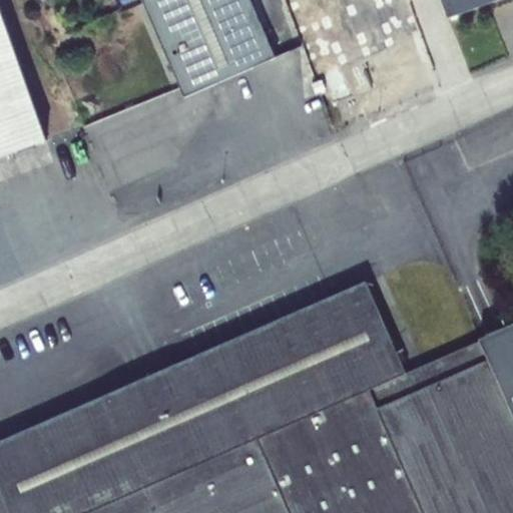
[(0,0),(0,155),(47,139),(0,8),(0,0)]
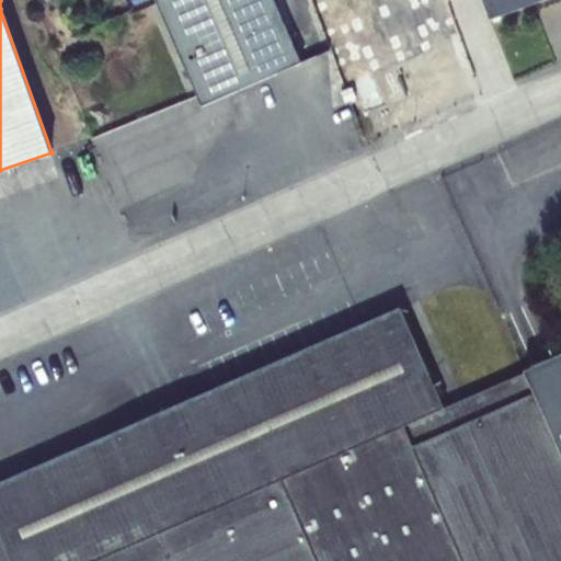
[(155,0),(203,106),(300,63),(273,0),(155,0)]
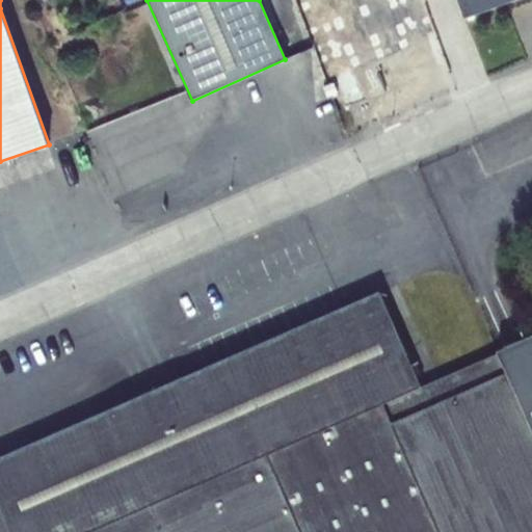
[(338,0),(358,55),(419,33),(405,0),(338,0)]
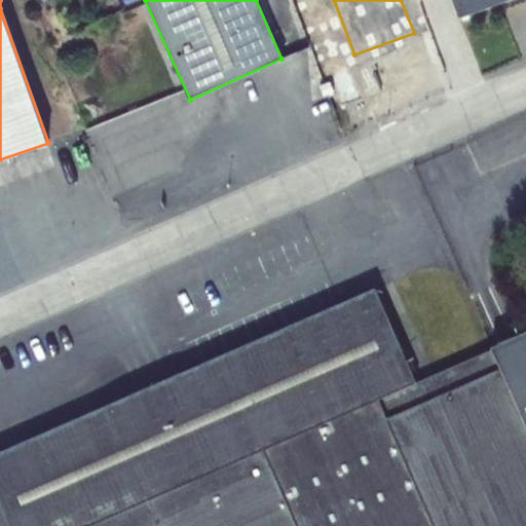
[(454,0),(460,15),(500,0),(454,0)]
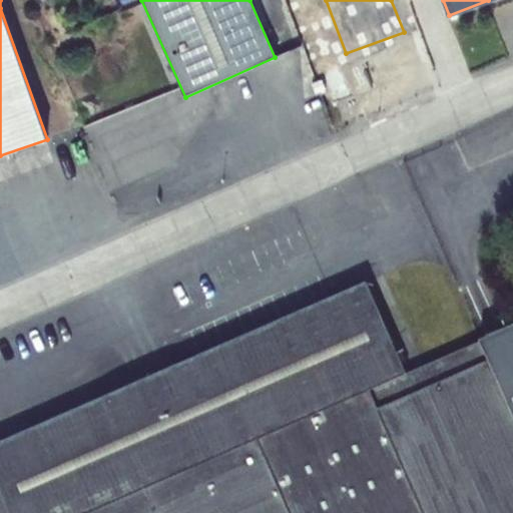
[(333,36),(317,42),(328,71),(343,66),(333,36)]
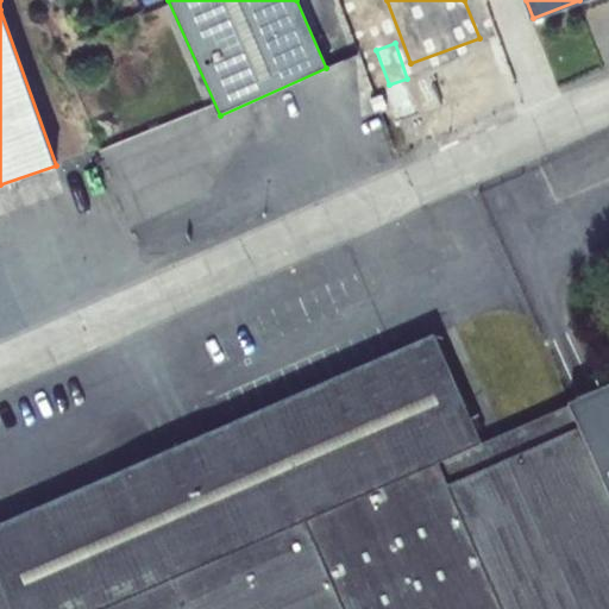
[(382,95),(370,100),(375,111),(387,106),(382,95)]
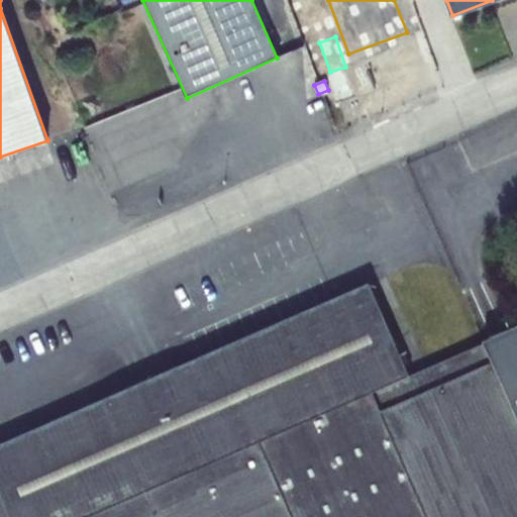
[(94,110),(92,120),(109,125),(112,115),(94,110)]
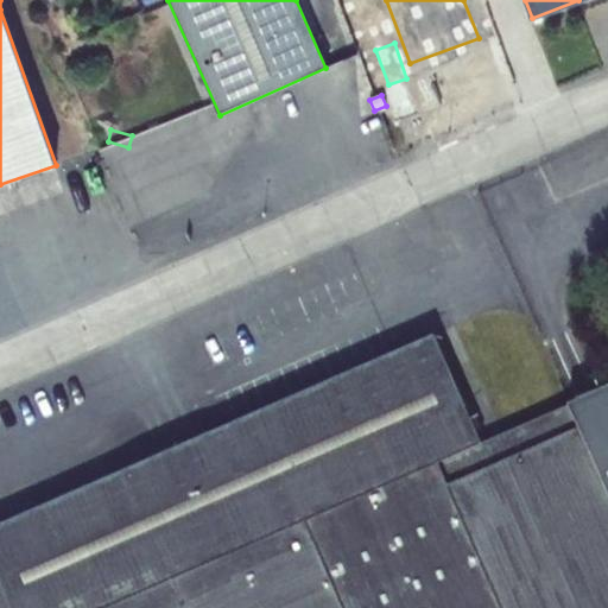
[(607,607),(607,385),(481,443),(432,335),(83,487),(70,457),(0,487),(0,577),(13,607),(607,607)]
